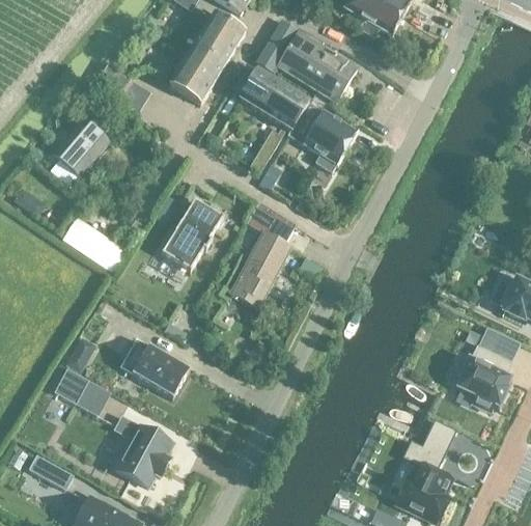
[(176,0),(175,1),(190,10),(196,1),(195,0),(176,0)]
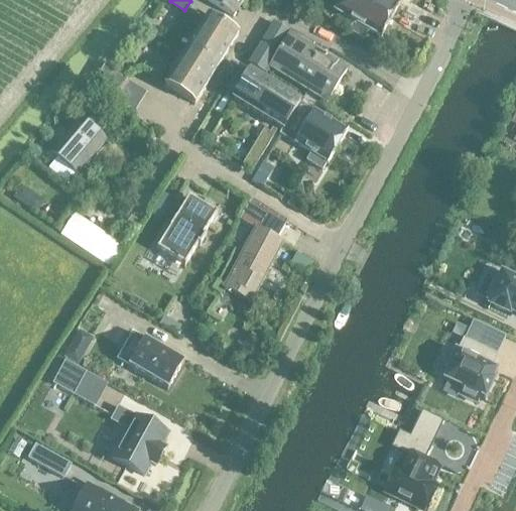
[(214,0),(233,12),(240,0),(214,0)]
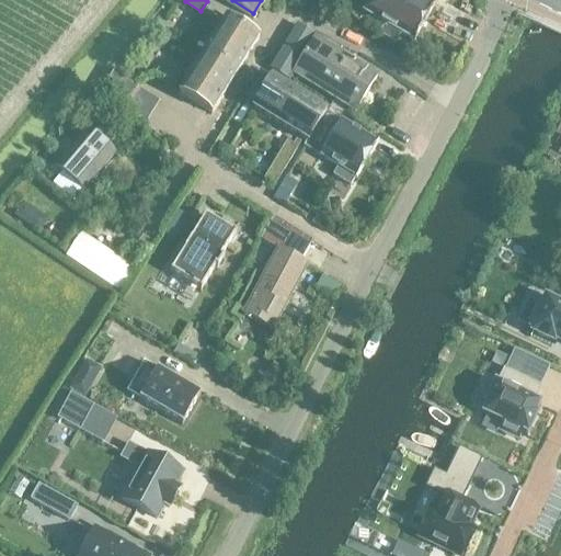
[(411,36),(422,19),(433,0),(366,0),(362,8),(384,21),(379,30),(393,38),(399,30),(411,36)]
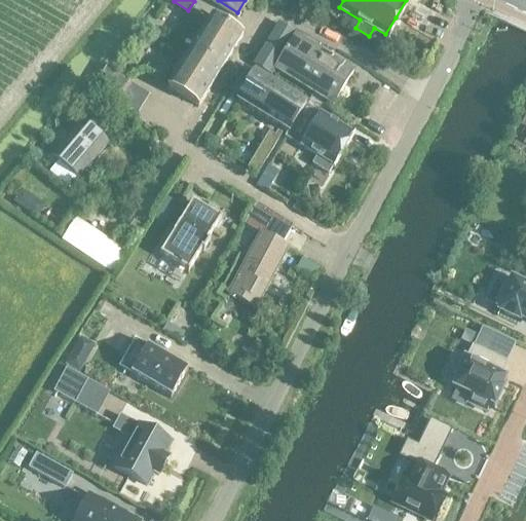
[(165,81),(198,102),(241,32),(209,12),(165,81)]
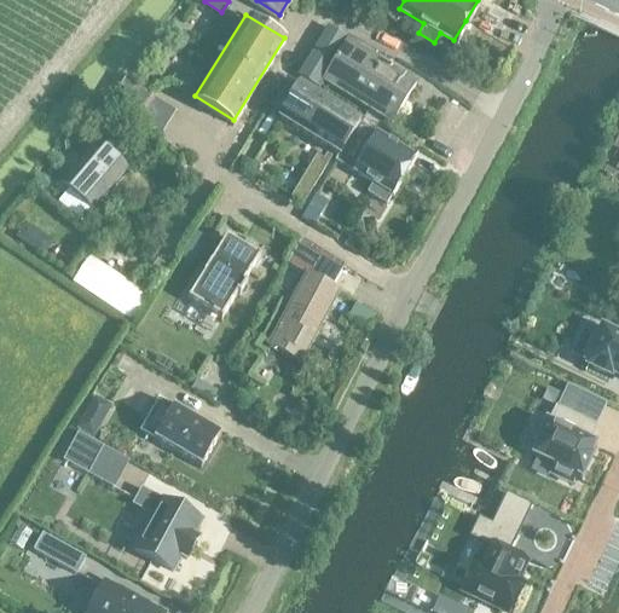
[(318,84),(322,76),(347,35),(325,22),(296,70),(318,84)]
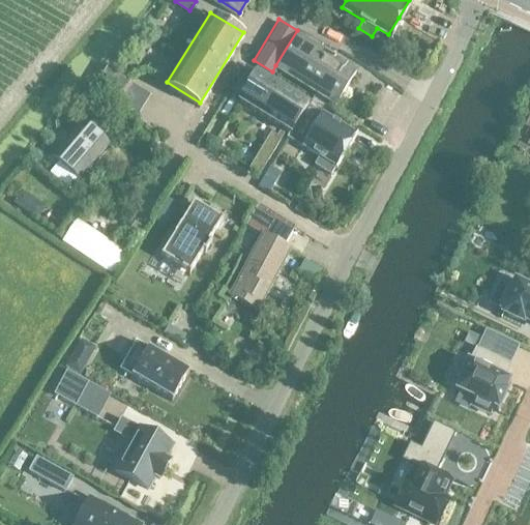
[(297,30),(275,65),(334,101),(356,66),(297,30)]
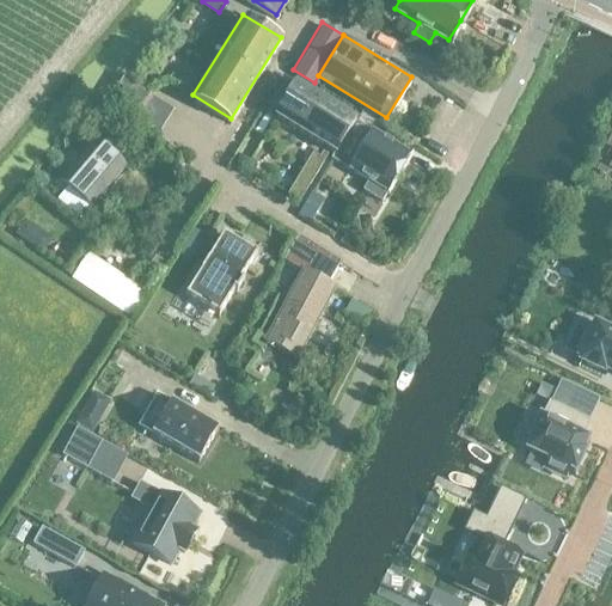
[(151,89),(124,71),(106,98),(134,116),(151,89)]
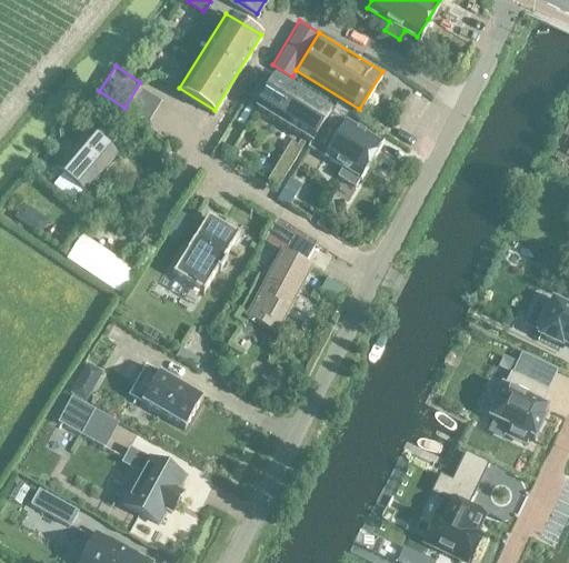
[(262,67),(246,93),(257,100),(255,104),(310,138),(329,108),(262,67)]
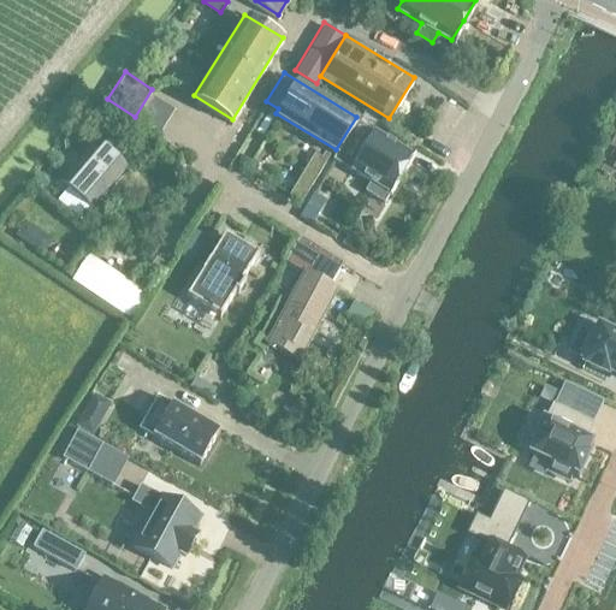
[(332,155),(349,166),(368,178),(363,187),(383,199),(389,190),(389,191),(414,153),(381,132),(356,117),(336,149),(332,155)]
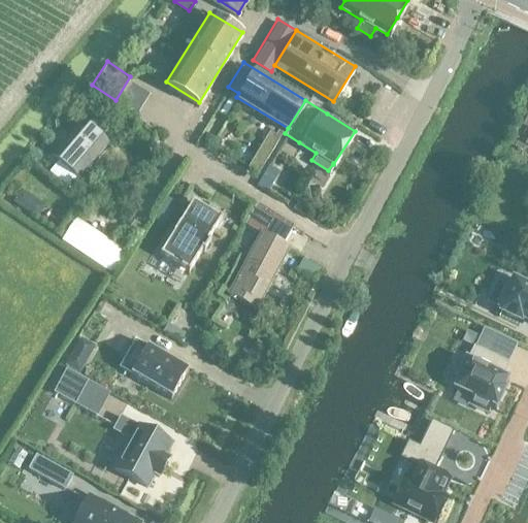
[(53,153),(77,174),(107,140),(83,119),(53,153)]
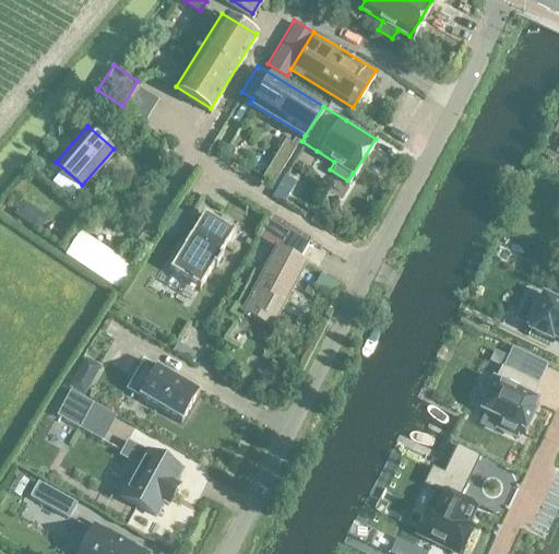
[(278,174),(295,139),(284,134),(268,168),(278,174)]
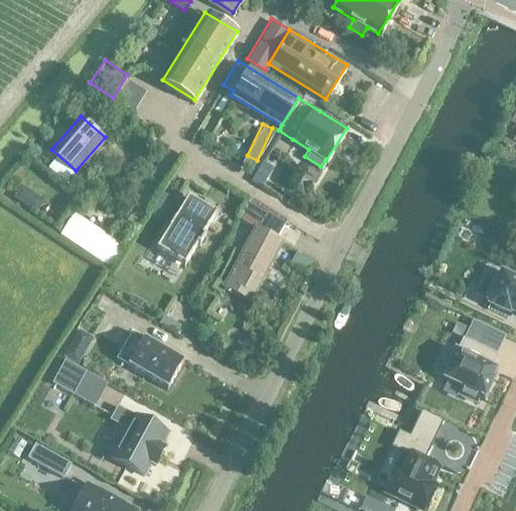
[(27,186),(21,182),(13,194),(24,202),(28,195),(27,186)]
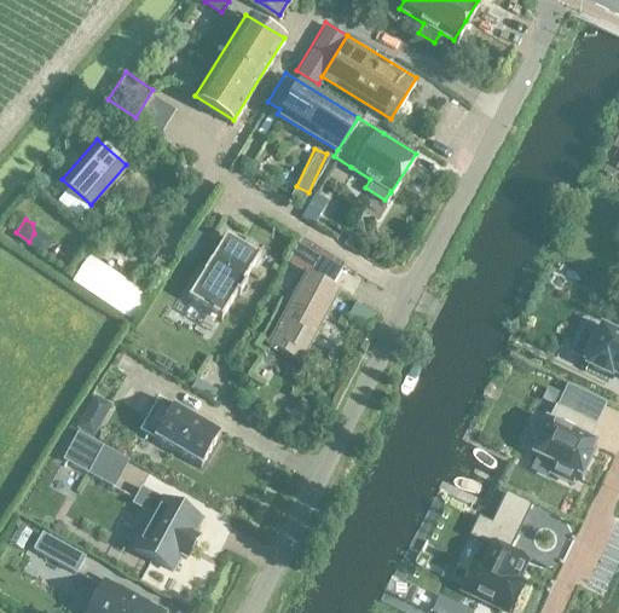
[(196,227),(183,249),(192,254),(204,233),(196,227)]
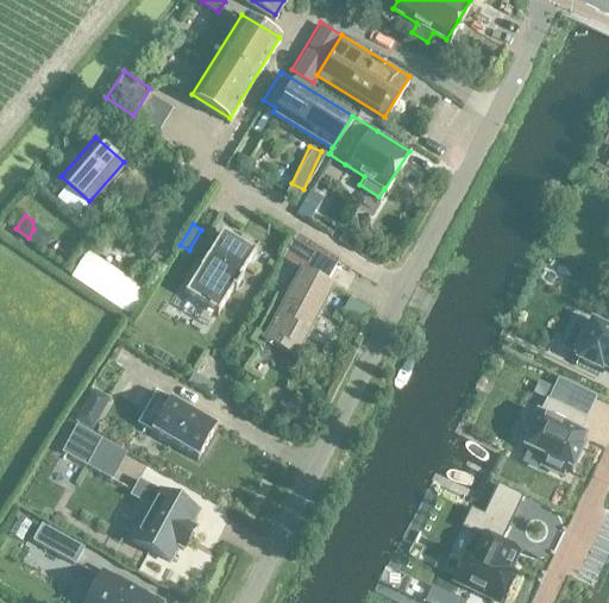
[(184,289),(217,309),(253,249),(221,228),(184,289)]
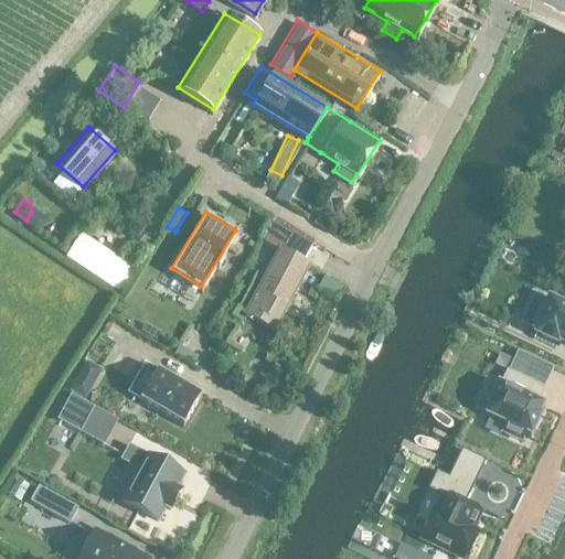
[(263,236),(279,244),(243,310),(274,326),(309,260),(302,257),(313,238),(275,214),(263,236)]
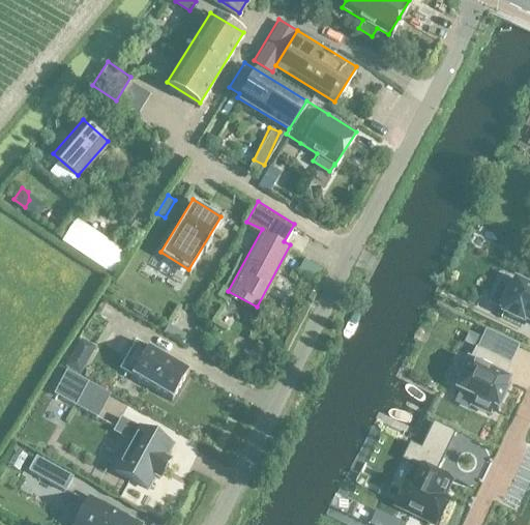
[(75,215),(61,236),(114,271),(127,251),(82,221),(75,215)]
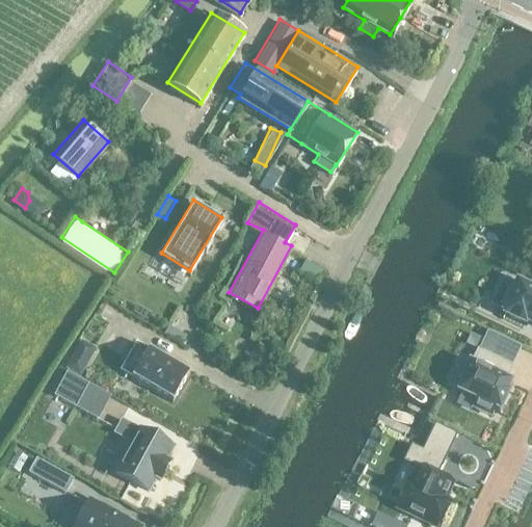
[(129,228),(139,235),(144,226),(134,219),(129,228)]
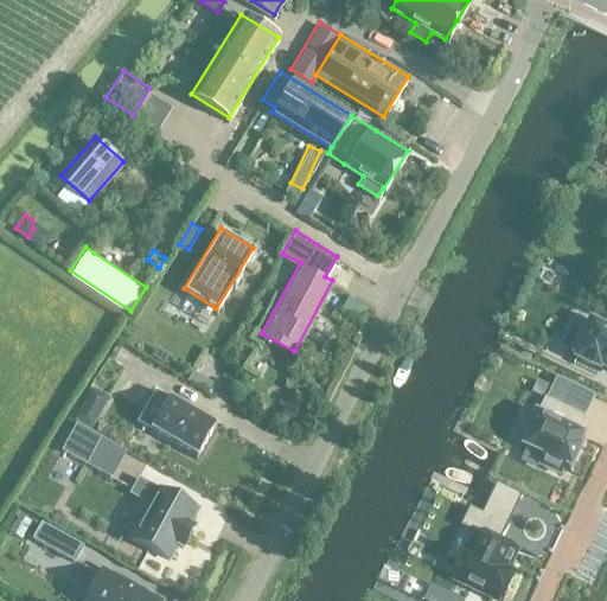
[(606,325),(589,318),(575,350),(577,351),(576,353),(598,364),(599,362),(606,365),(606,325)]
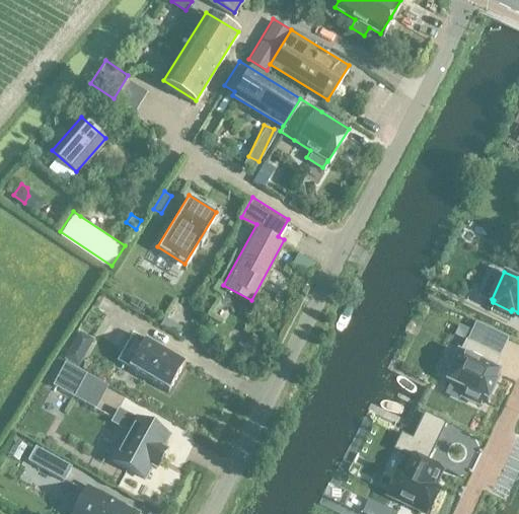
[(146,337),(144,336),(132,328),(124,344),(136,351),(130,362),(129,362),(128,364),(130,365),(130,364),(166,386),(168,387),(169,385),(168,385),(183,361),(184,359),(182,358),(146,337)]
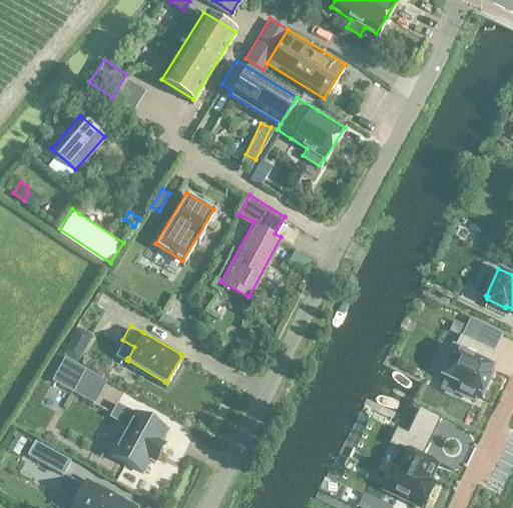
[(446,365),(441,374),(459,382),(455,389),(473,397),(476,391),(481,393),(490,375),(487,374),(492,365),(487,363),(493,350),(460,334),(454,347),(452,346),(443,364),(446,365)]
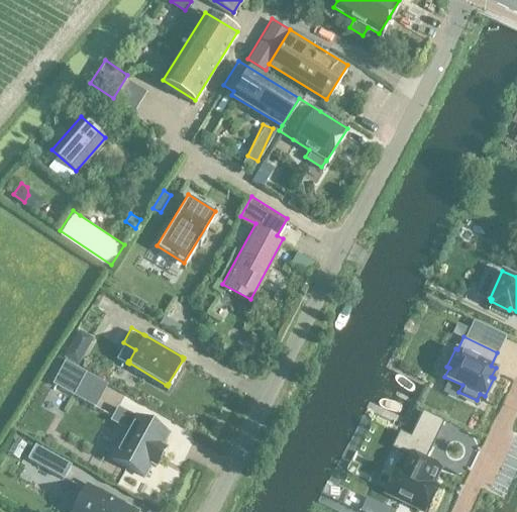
[(76,362),(81,352),(68,345),(63,353),(76,362)]
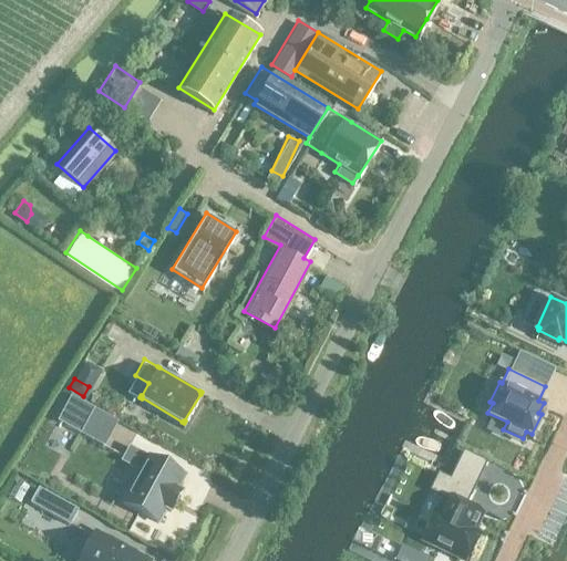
[(71,394),(57,418),(80,432),(94,407),(71,394)]
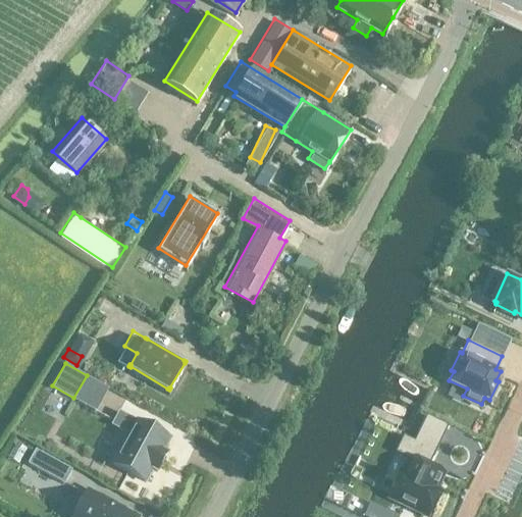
[(123,426),(132,411),(119,405),(111,419),(123,426)]
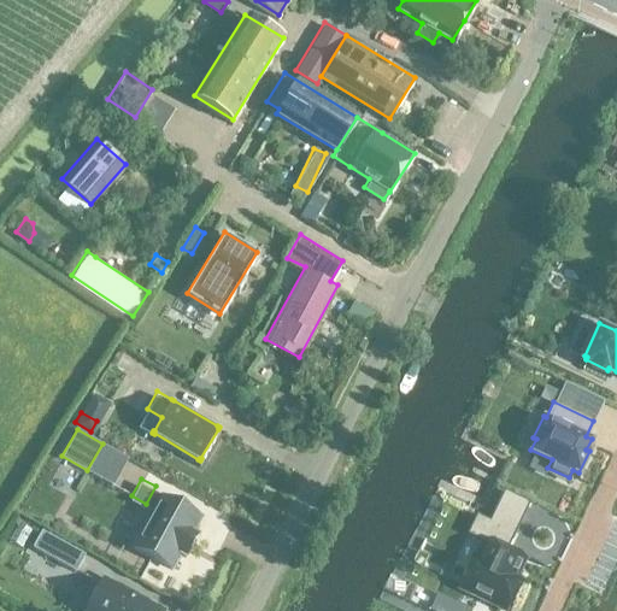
[(195,536),(189,533),(199,518),(160,497),(133,546),(170,568),(178,553),(183,556),(195,536)]
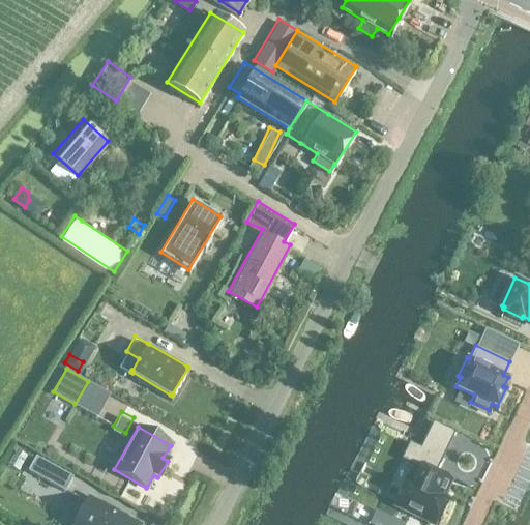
[(413,462),(393,502),(434,521),(446,495),(442,493),(450,477),(435,470),(443,455),(409,438),(401,456),(413,462)]
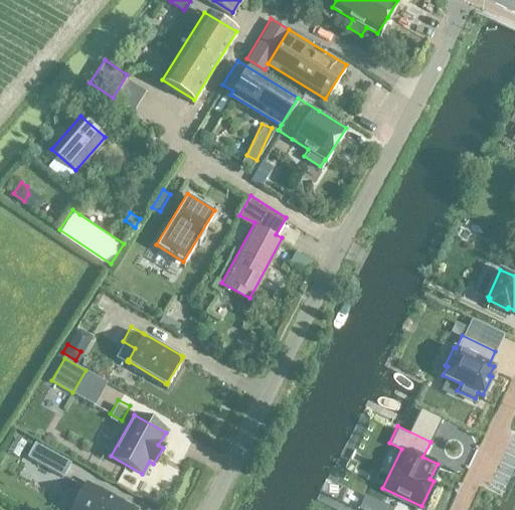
[(40,446),(33,459),(68,478),(75,465),(40,446)]
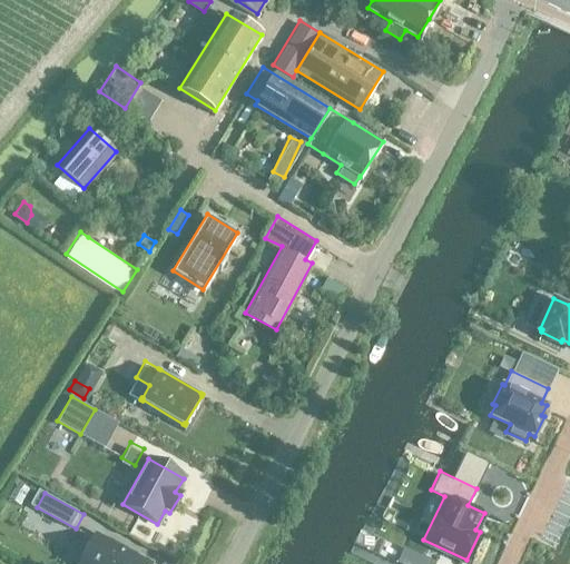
[(155,563),(102,536),(87,563),(155,563)]
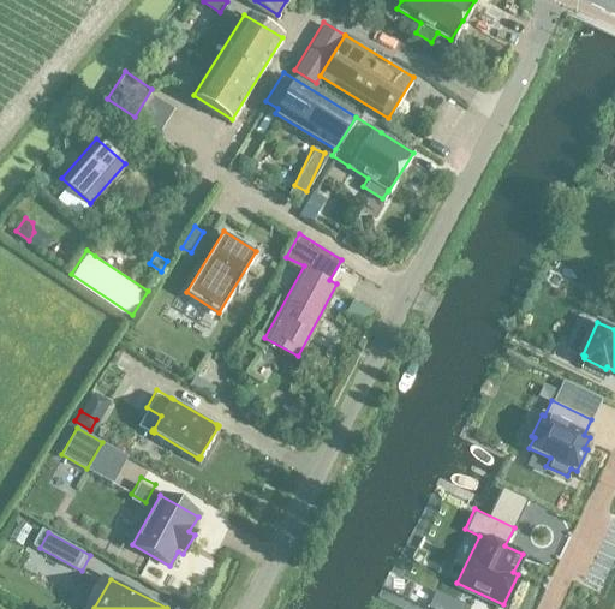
[(437,584),(429,599),(447,608),(460,608),(466,598),(437,584)]
